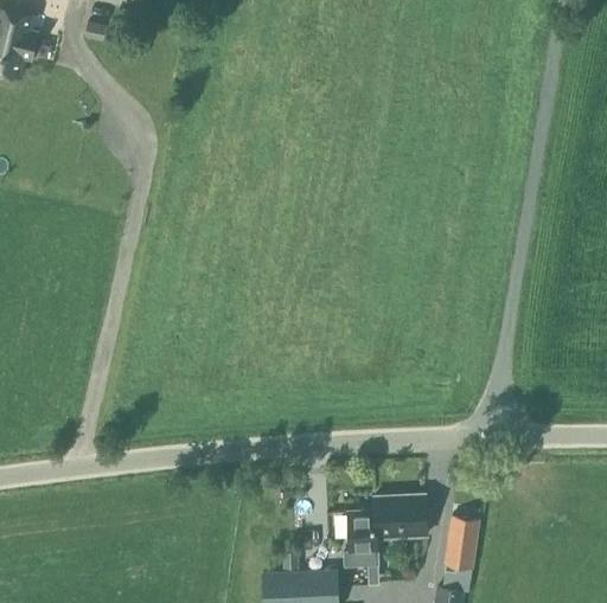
[(96,0),(140,12),(142,0),(96,0)]
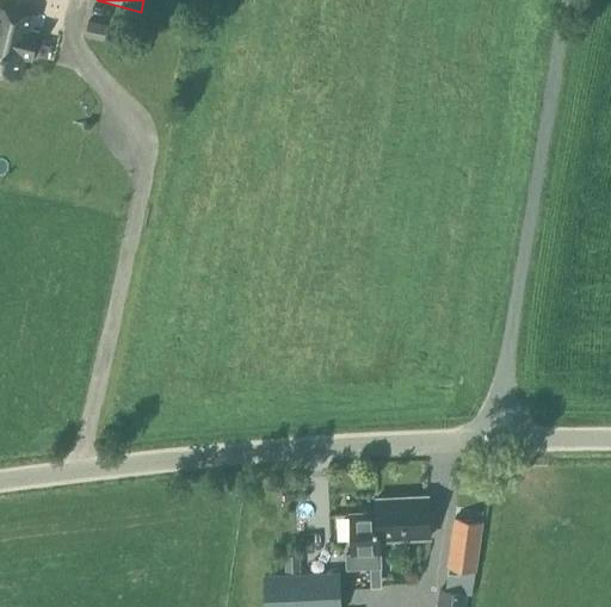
[(32,14),(0,7),(0,8),(0,76),(16,80),(20,60),(32,63),(39,32),(29,30),(32,14)]
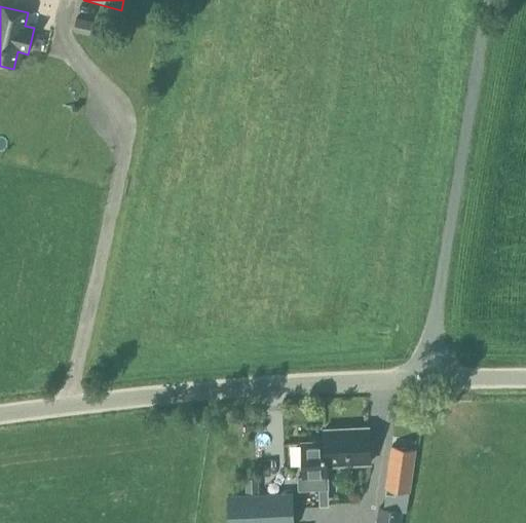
[(108,41),(111,26),(78,21),(73,34),(108,41)]
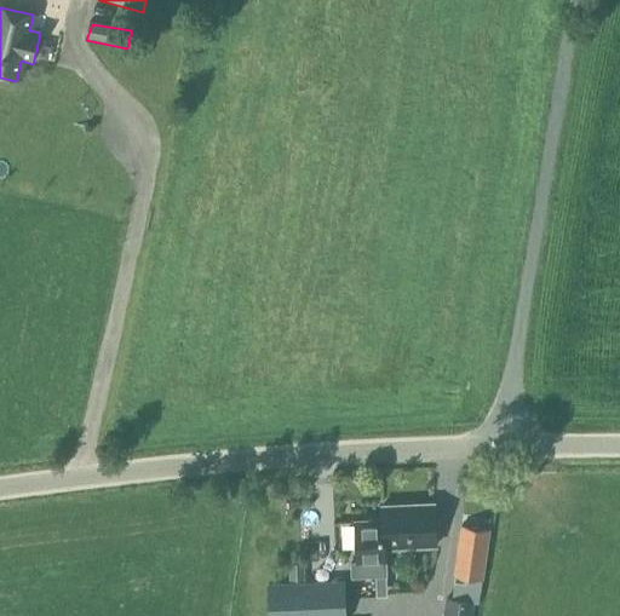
[(440,547),(438,506),(385,508),(386,520),(367,523),(368,563),(389,562),(389,550),(440,547)]
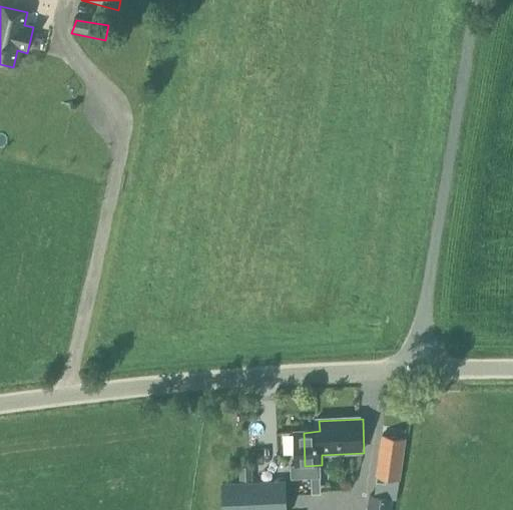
[(381,438),(376,480),(400,483),(406,441),(381,438)]
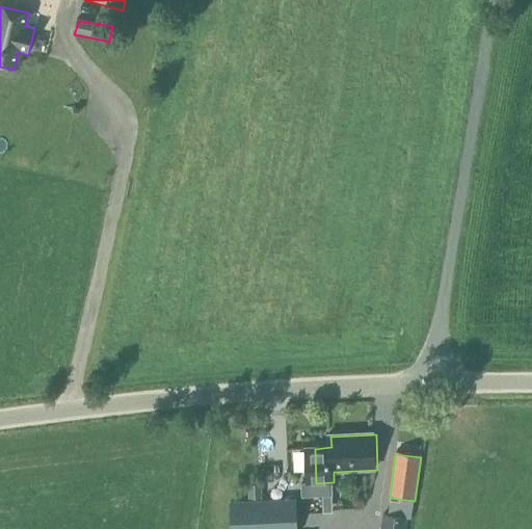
[(260,501),(262,500),(262,485),(259,485),(248,486),(248,501),(260,501)]
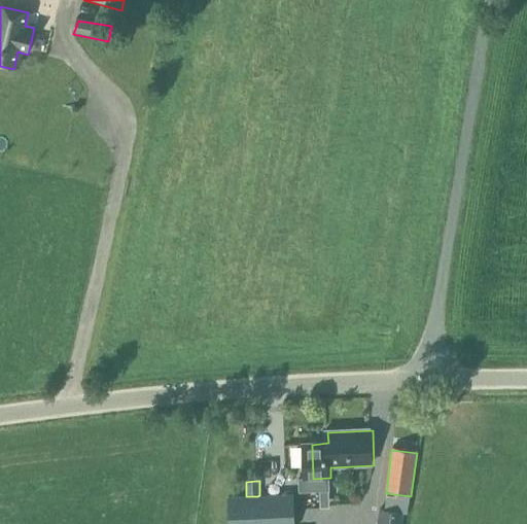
[(294,523),(293,497),(229,499),(230,523),(294,523)]
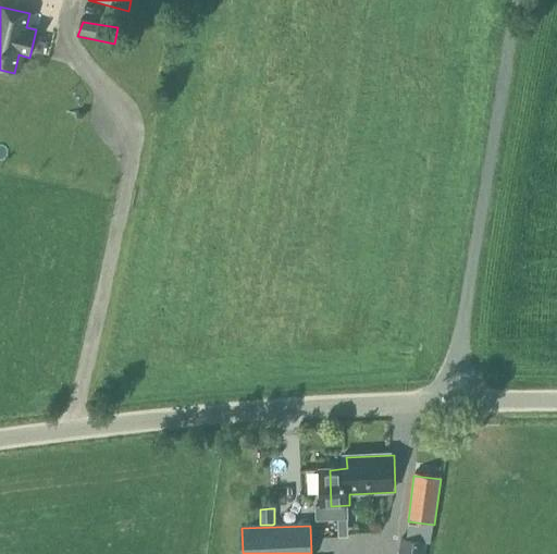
[(425,553),(426,545),(399,542),(398,553),(425,553)]
